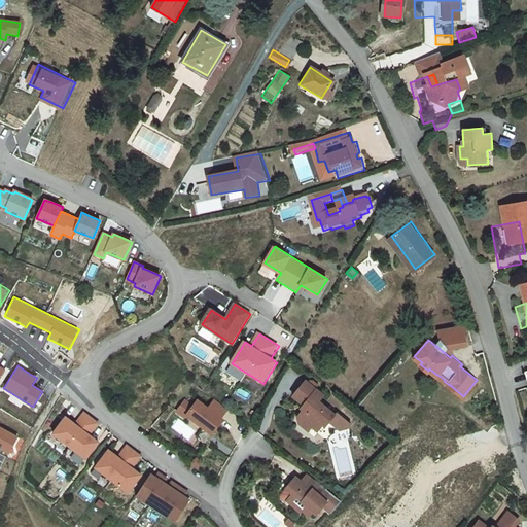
[(305,411),(300,417),(301,424),(310,431),(313,427),(319,432),(324,425),(325,426),(328,425),(331,422),(336,416),(320,402),(324,397),(307,382),(294,397),(305,407),(304,408),(305,408),(305,411)]
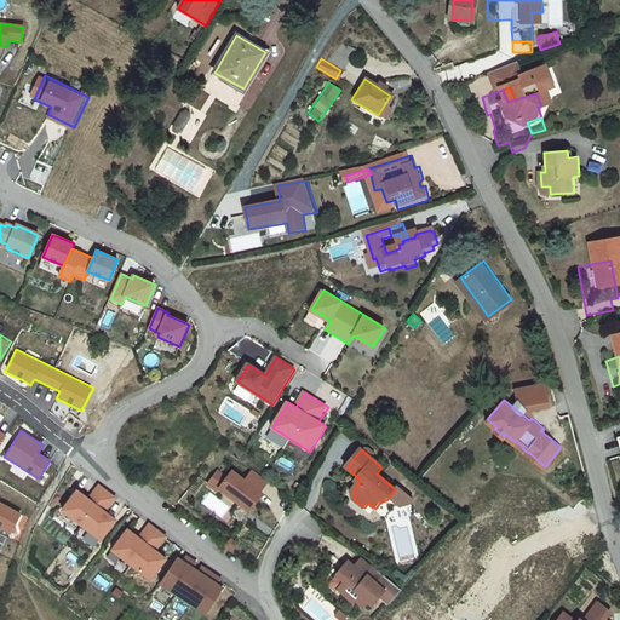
[(619,453),(607,458),(613,476),(616,475),(619,484),(619,487),(618,488),(619,494),(619,453)]
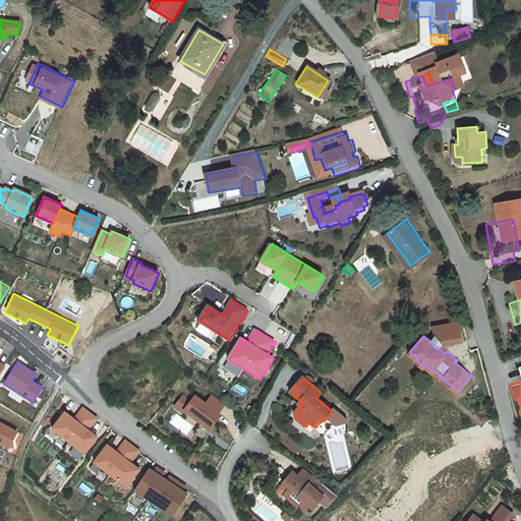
[(213,395),(206,404),(195,396),(190,402),(182,396),(174,406),(182,413),(184,411),(209,429),(217,419),(215,418),(225,405),(213,395)]
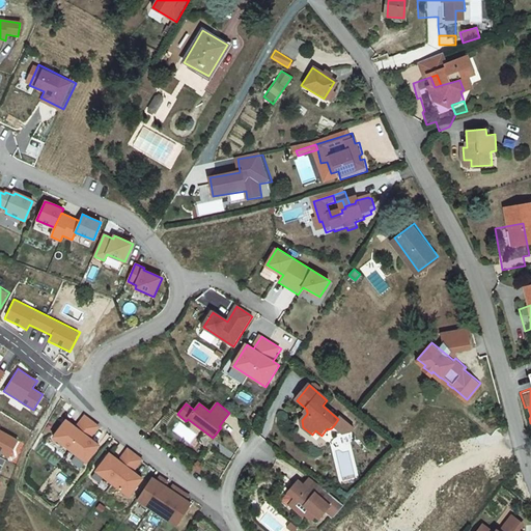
[(88,419),(84,416),(76,428),(66,421),(53,438),(86,463),(99,446),(89,439),(99,427),(95,425),(88,419)]
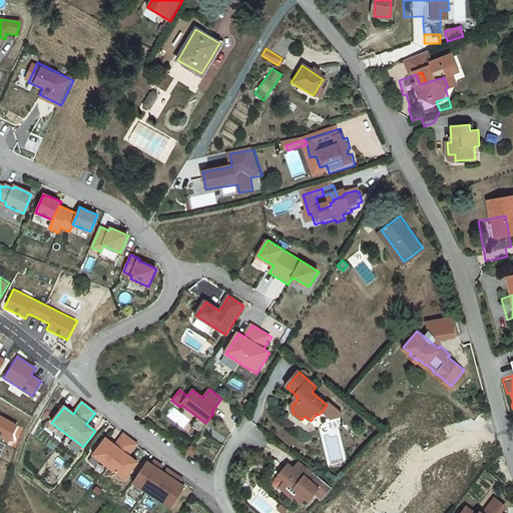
[(323,411),(334,420),(339,419),(343,414),(330,403),(327,405),(323,411)]
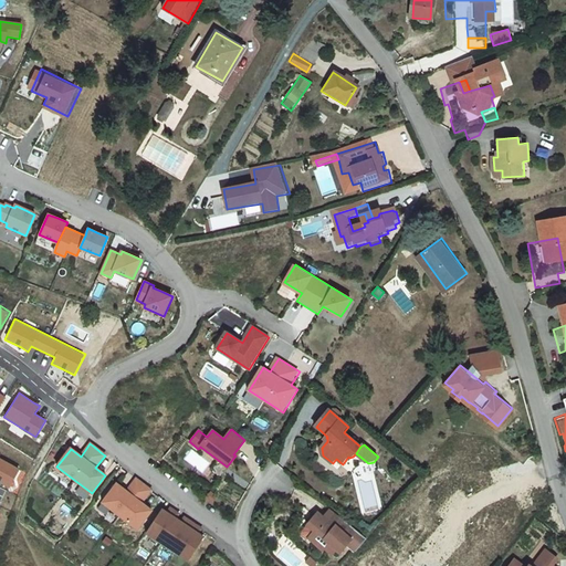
[(0,483),(10,488),(19,469),(0,458),(0,483)]
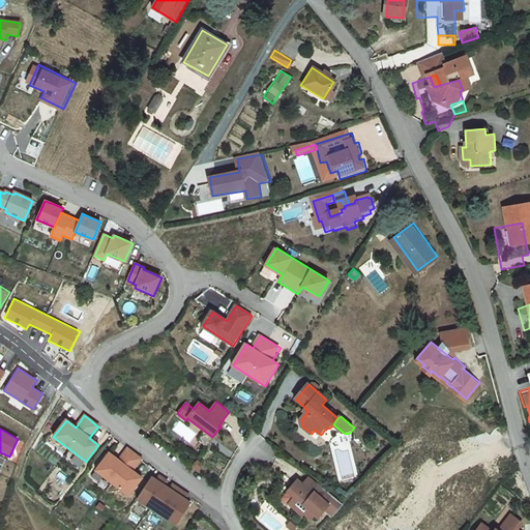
[(131,453),(129,451),(120,463),(111,455),(97,472),(130,498),(143,481),(134,474),(143,462),(139,459),(131,453)]
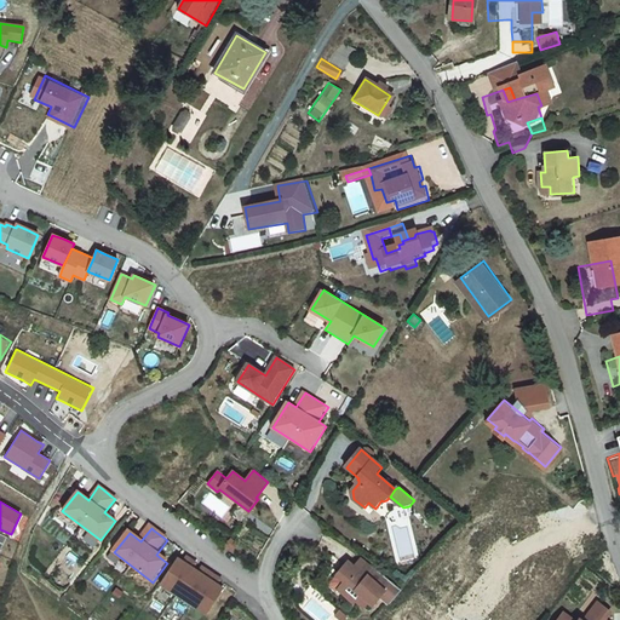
[(183,563),(177,560),(160,585),(206,616),(223,590),(217,586),(220,581),(217,578),(206,572),(202,568),(199,574),(193,569),(196,564),(191,561),(187,558),(183,563)]
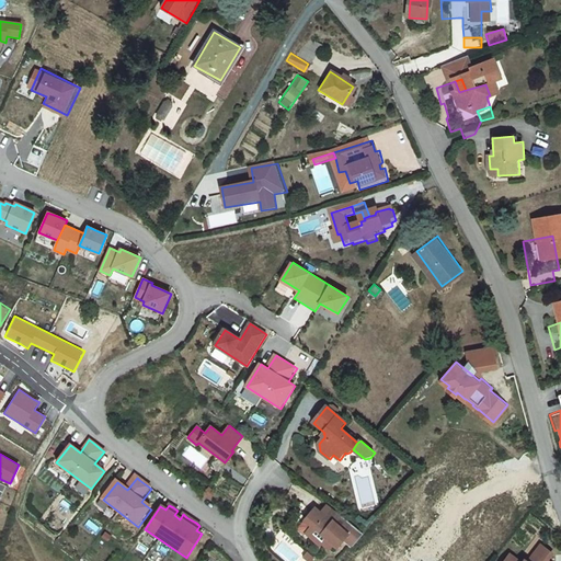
[(308,526),(302,533),(304,534),(318,546),(320,542),(328,549),(331,545),(335,548),(343,539),(344,537),(353,545),(354,542),(362,534),(341,515),(334,523),(331,521),(329,524),(325,522),(327,521),(327,519),(327,518),(325,518),(325,517),(323,515),(313,507),(302,521),(308,526)]
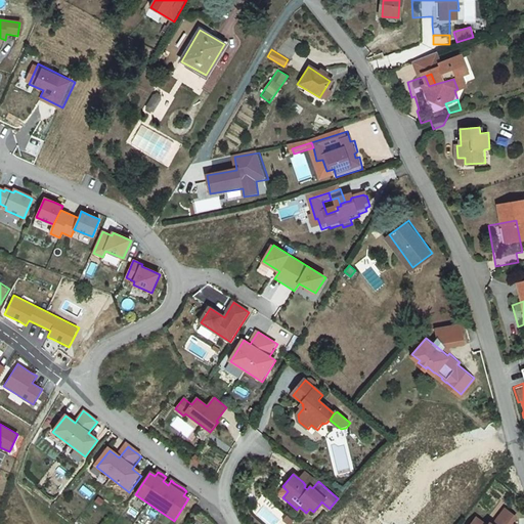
[(308,474),(302,481),(304,483),(304,484),(305,484),(305,485),(305,486),(304,487),(307,489),(309,486),(312,488),(318,481),(308,474)]
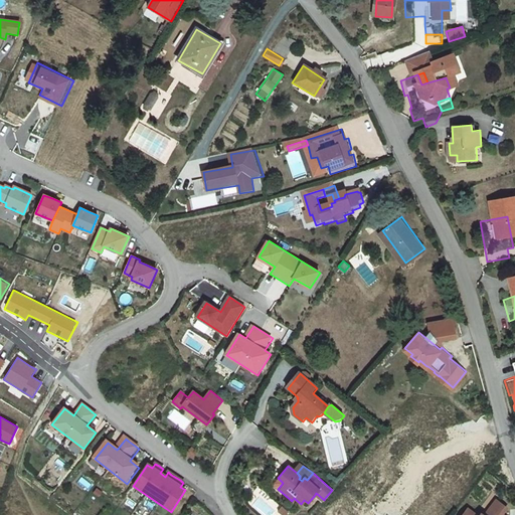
[(283,483),(278,478),(272,485),(272,488),(278,492),(279,490),(278,489),(283,483)]
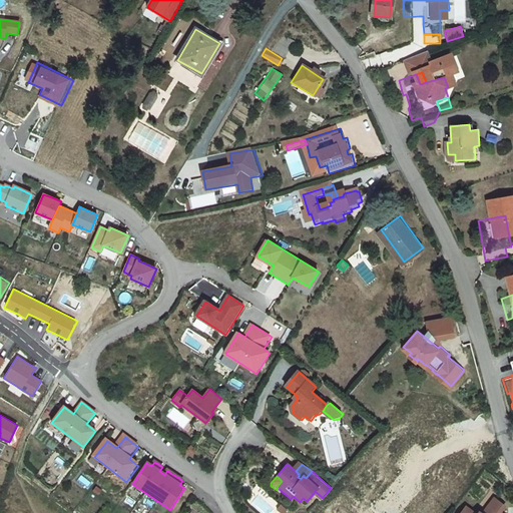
[(314,493),(322,499),(323,498),(315,491),(314,493)]
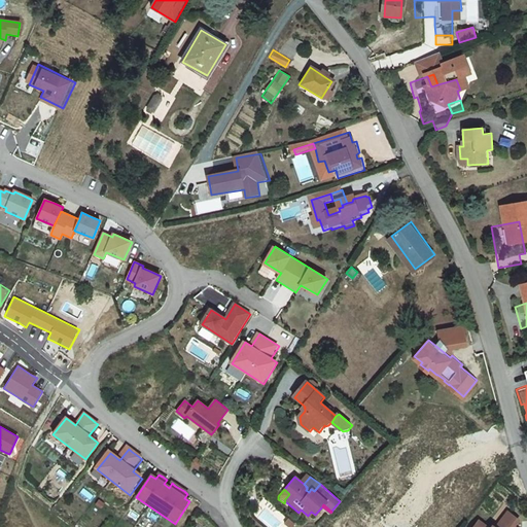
[(484,526),(473,519),(467,526),(513,526),(508,524),(514,518),(503,510),(491,526),(488,524),(485,526),(484,526)]
